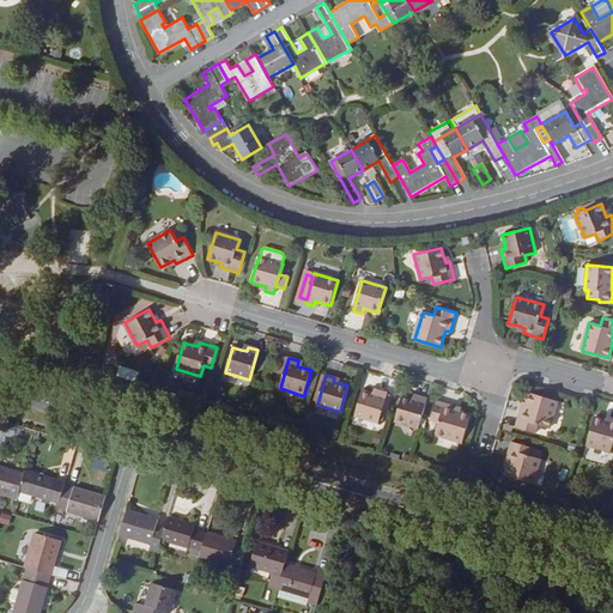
[(371,393),(363,390),(354,416),(378,423),(387,393),(378,389),(377,395),(371,393)]
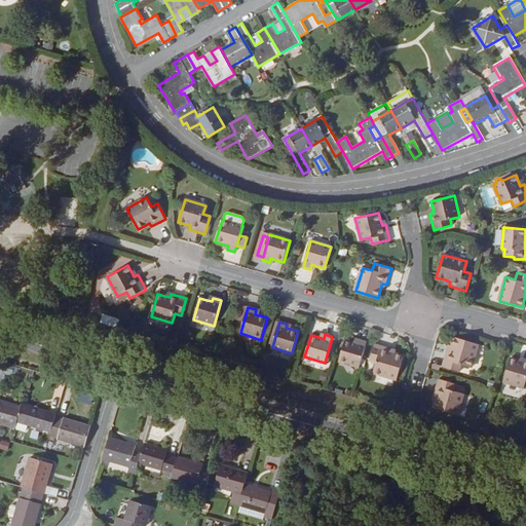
[(478,343),(455,337),(452,346),(450,351),(447,350),(442,367),(459,372),(461,365),(471,368),(478,343)]
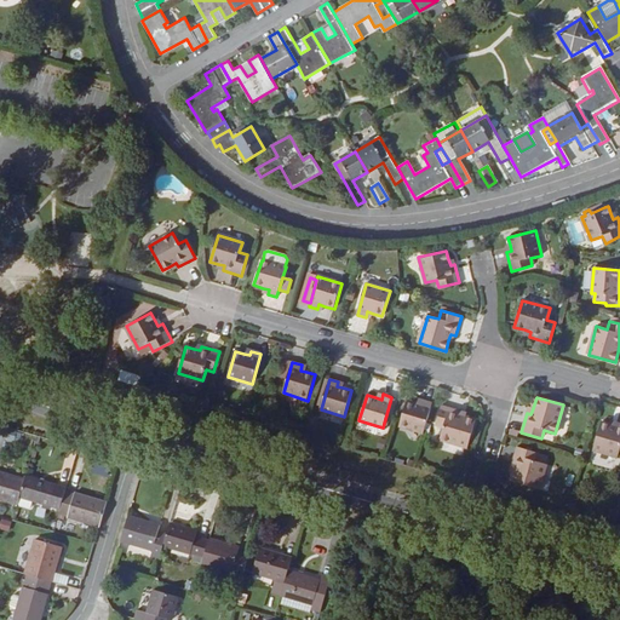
[(424,432),(432,402),(423,400),(422,405),(415,402),(407,400),(399,426),(424,432)]
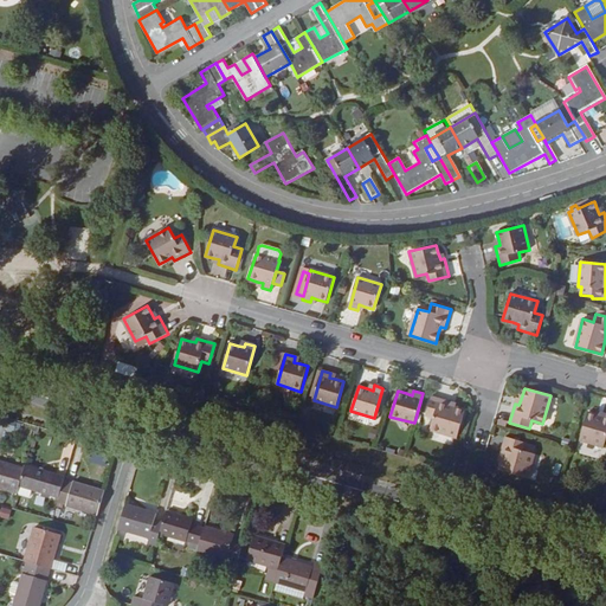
[(449,401),(431,395),(425,417),(432,418),(430,429),(457,437),(465,410),(455,407),(449,405),(449,401)]
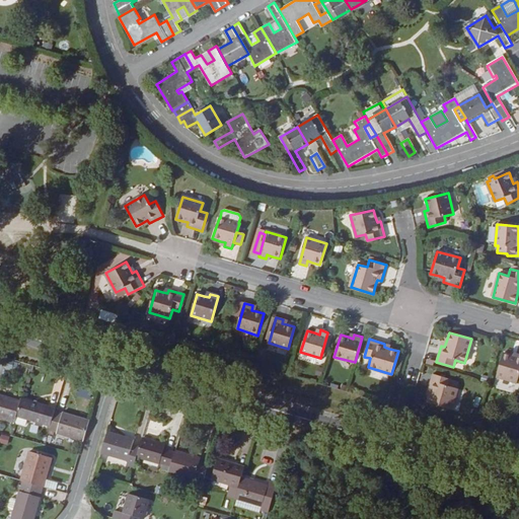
[(511,356),(504,354),(498,376),(518,382),(518,377),(518,354),(517,354),(516,357),(511,356)]
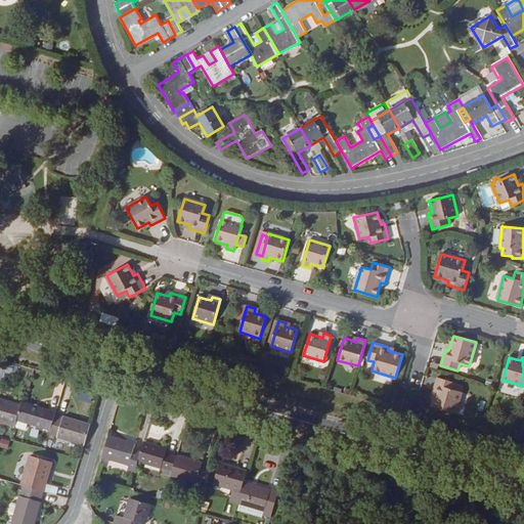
[(453,383),(437,378),(432,393),(436,394),(434,399),(432,406),(455,413),(462,392),(452,390),(453,383)]
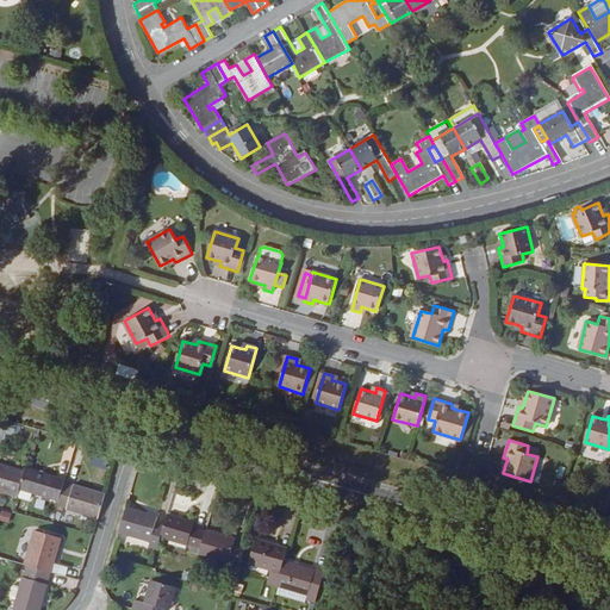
[(91,454),(89,466),(106,467),(107,455),(91,454)]
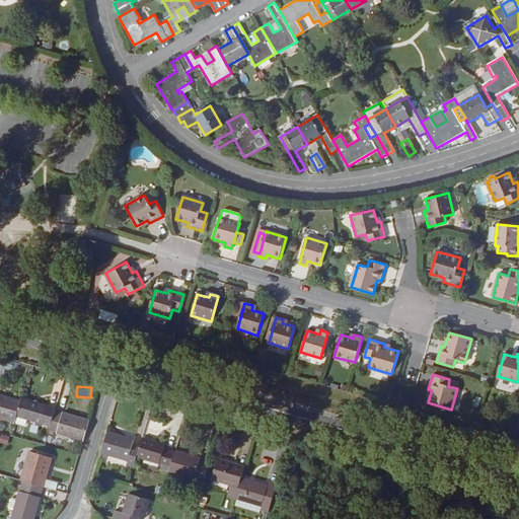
[(16,418),(21,402),(0,396),(0,420),(14,424),(16,418)]
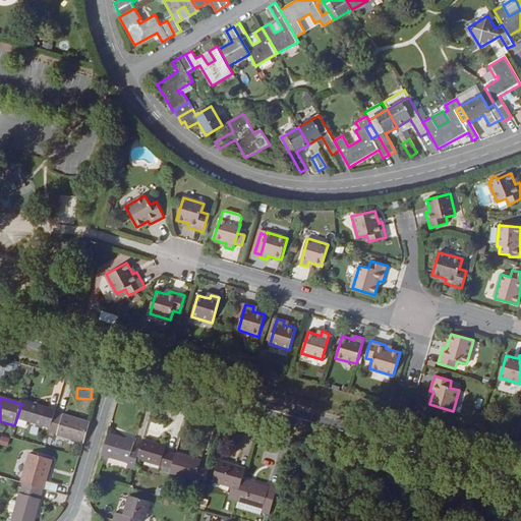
[(55,414),(56,412),(21,402),(21,404),(16,419),(51,429),(55,414)]
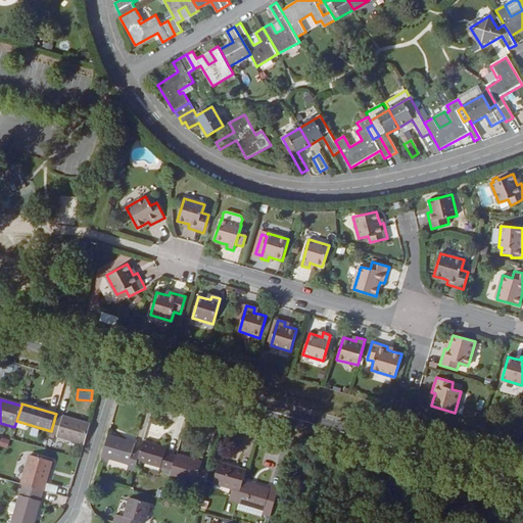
[(84,446),(90,425),(63,418),(63,419),(55,416),(51,431),(50,435),(57,437),(57,438),(84,446)]
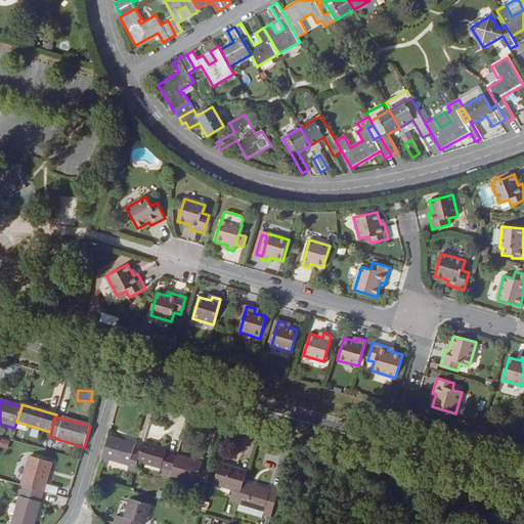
[(138,463),(140,455),(133,453),(135,447),(107,439),(102,459),(130,466),(128,471),(135,473),(138,463)]
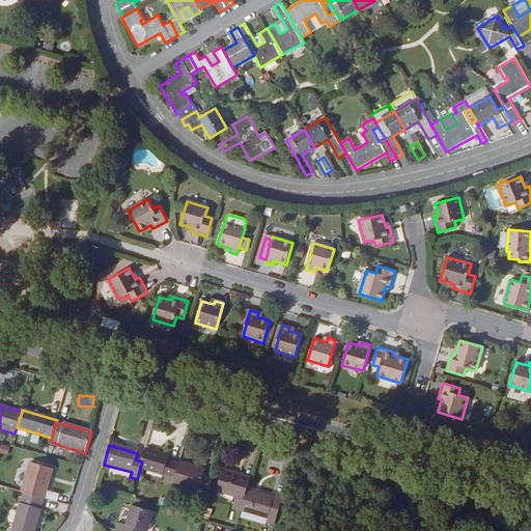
[(145,450),(142,462),(140,469),(174,479),(178,465),(167,462),(168,456),(145,450)]
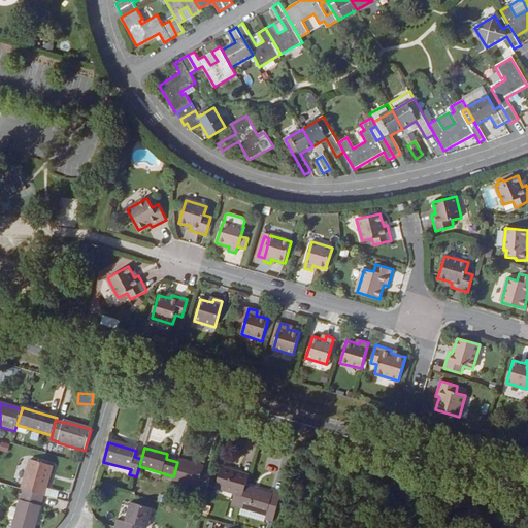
[(207,492),(211,475),(203,472),(204,467),(178,460),(177,462),(173,476),(171,484),(197,491),(198,489),(207,492)]
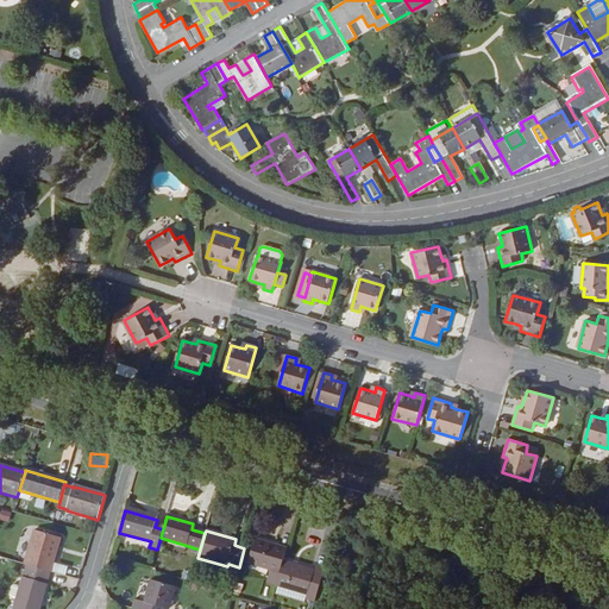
[(26,566),(51,573),(62,539),(35,532),(25,565),(26,566)]
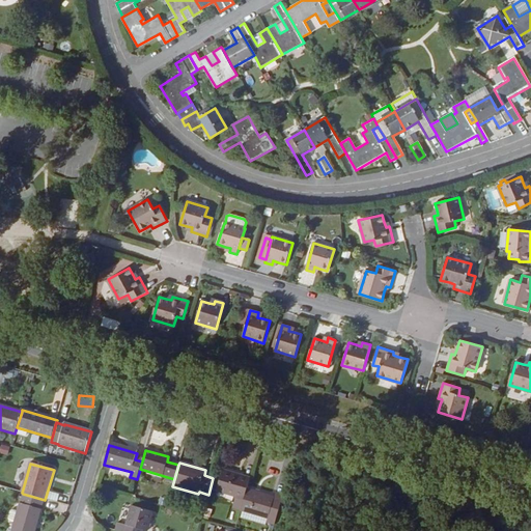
[(247,490),(250,479),(223,471),(217,492),(244,500),(247,490)]
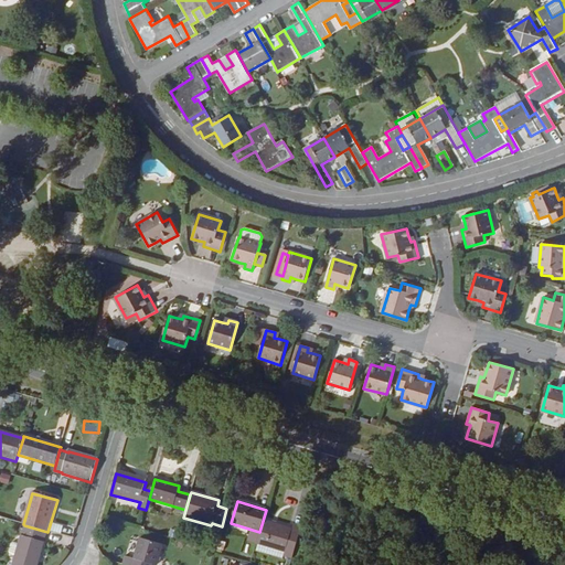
[(294,555),(298,539),(290,536),(292,530),(263,521),(259,532),(256,544),(294,555)]
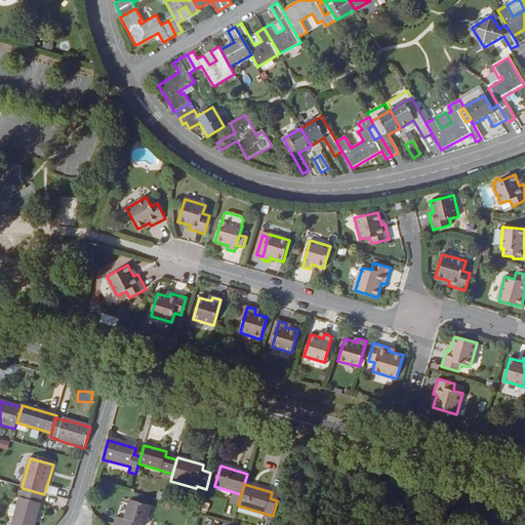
[(23,488),(11,524),(34,524),(44,494),(23,488)]
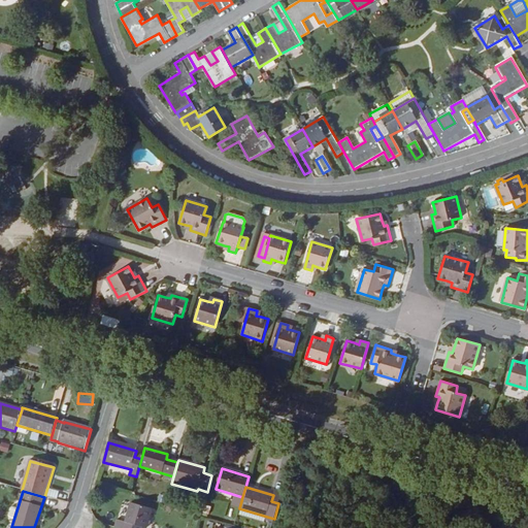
[(145,527),(152,509),(131,504),(125,523),(117,521),(114,527),(145,527)]
